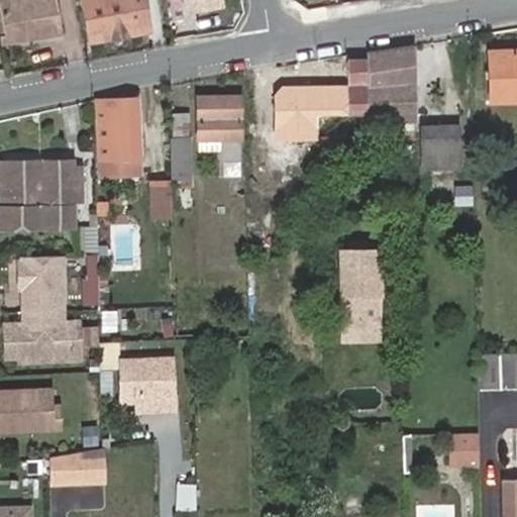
[(0,0),(0,35),(22,31),(23,39),(39,36),(38,28),(61,24),(59,14),(79,11),(76,0),(0,0)]
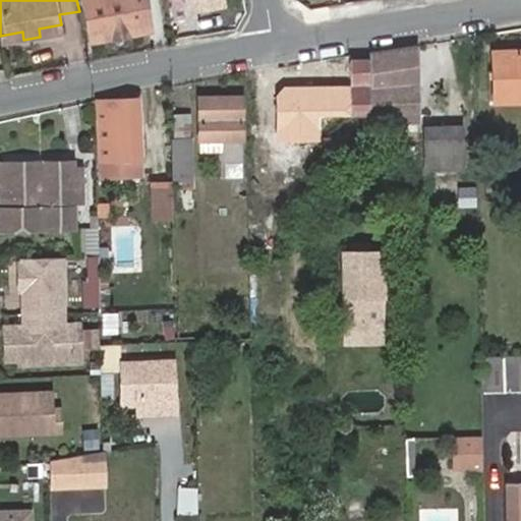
[(142,0),(82,0),(92,42),(149,32),(142,0)]
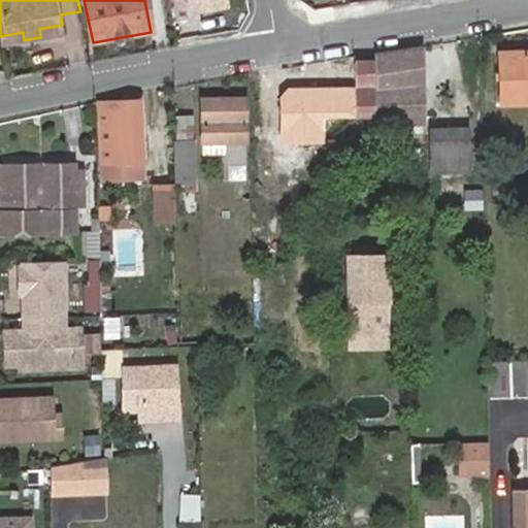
[(190,0),(193,17),(229,10),(227,0),(190,0)]
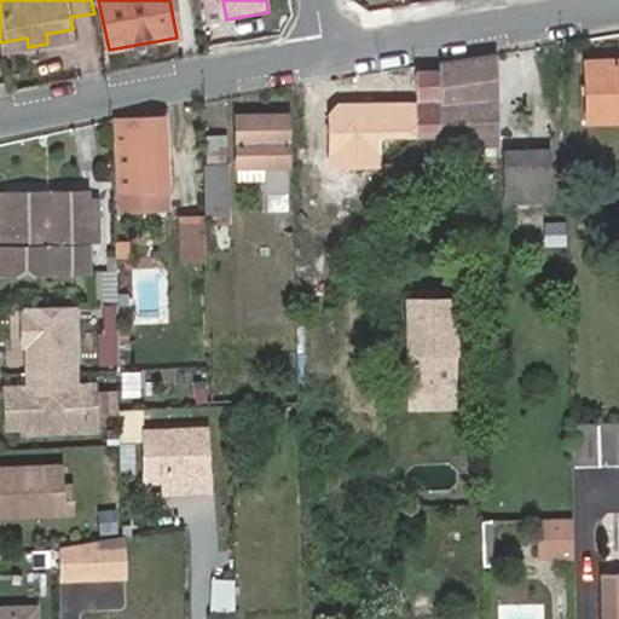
[(46,34),(47,44),(74,39),(73,29),(46,34)]
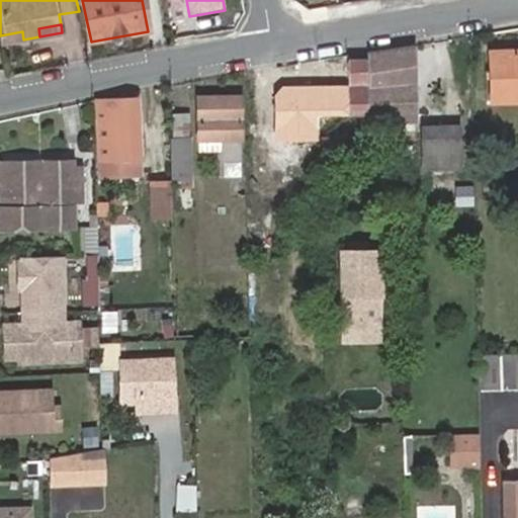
[(0,35),(0,42),(23,39),(22,31),(0,35)]
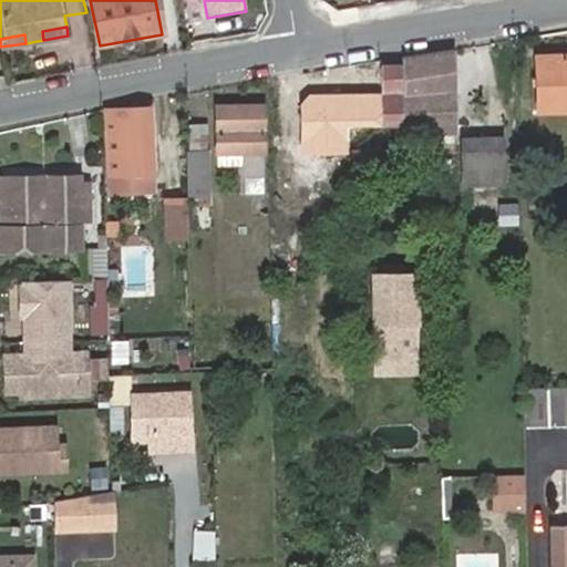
[(451,51),(404,50),(404,64),(404,125),(453,125),(451,51)]
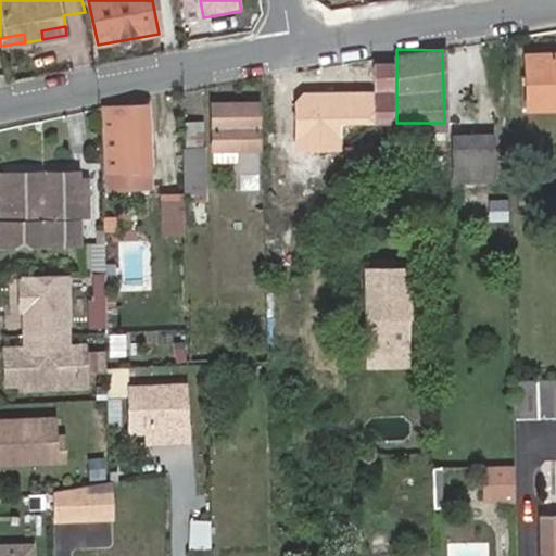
[(555,57),(523,58),(523,112),(555,111),(555,57)]
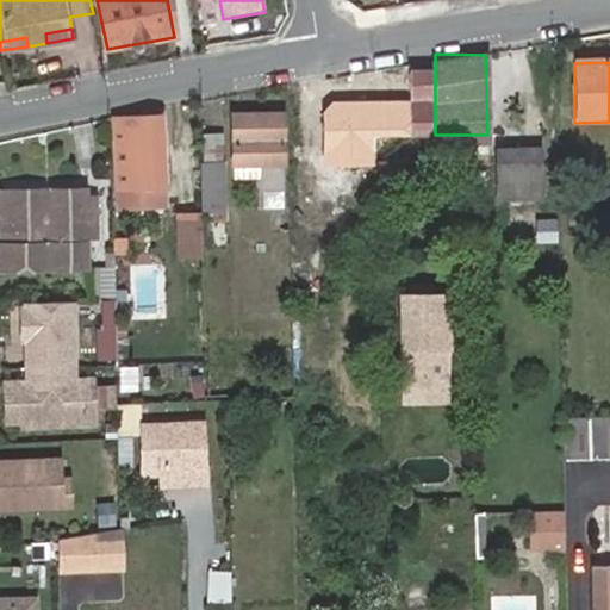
[(435,69),(409,69),(409,73),(409,100),(409,134),(435,135),(435,69)]
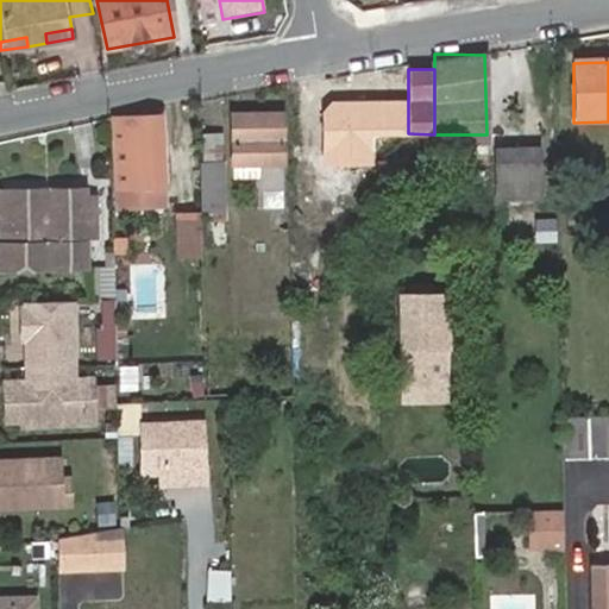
[(408,133),(408,100),(332,101),(321,113),(321,167),(374,165),(372,135),(408,133)]
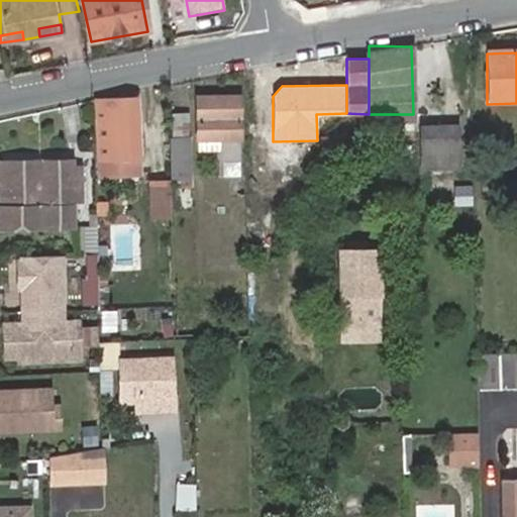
[(136,98),(97,102),(101,162),(114,162),(115,176),(139,174),(138,161),(139,161),(136,98)]
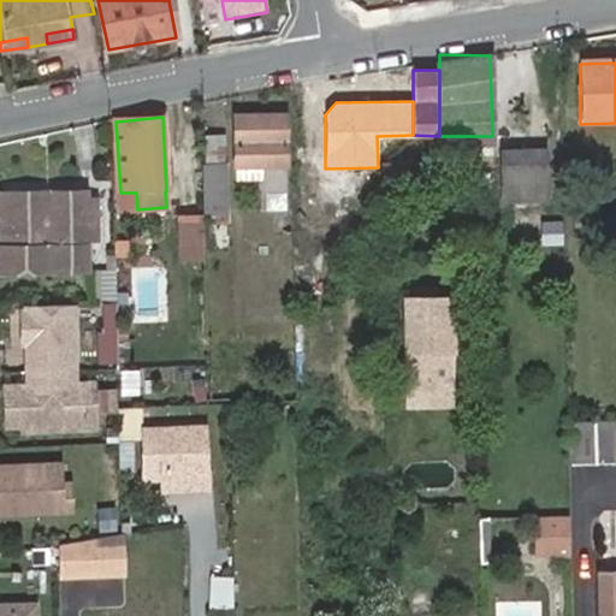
[(236,118),(235,169),(266,169),(265,190),(276,191),(276,195),(286,194),(286,167),(285,166),(285,117),(236,118)]
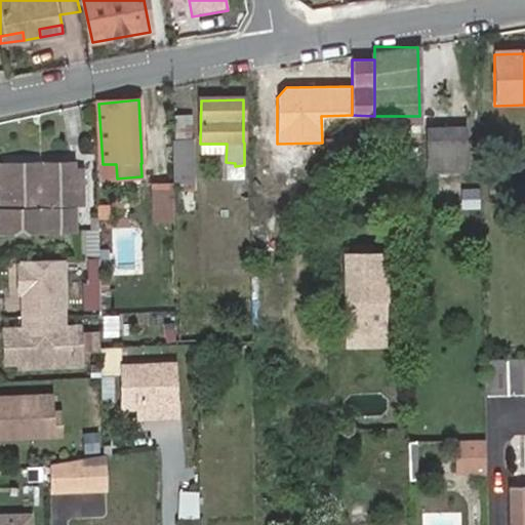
[(173,143),(188,142),(191,142),(190,115),(172,116),(173,143)]
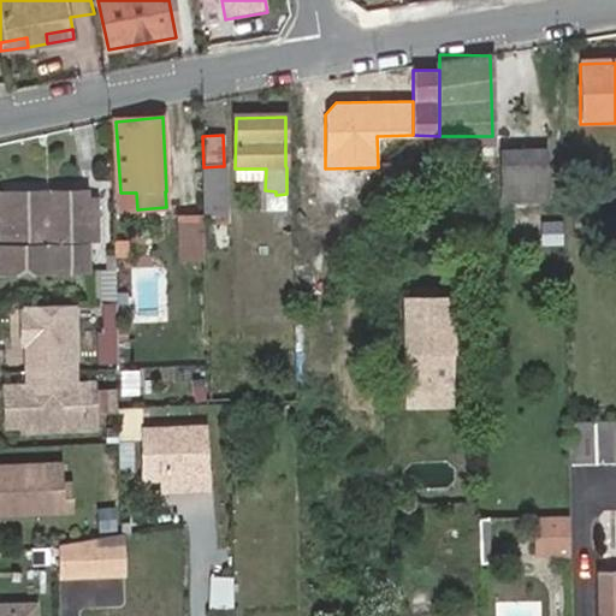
[(501,152),(503,202),(545,200),(545,150),(501,152)]
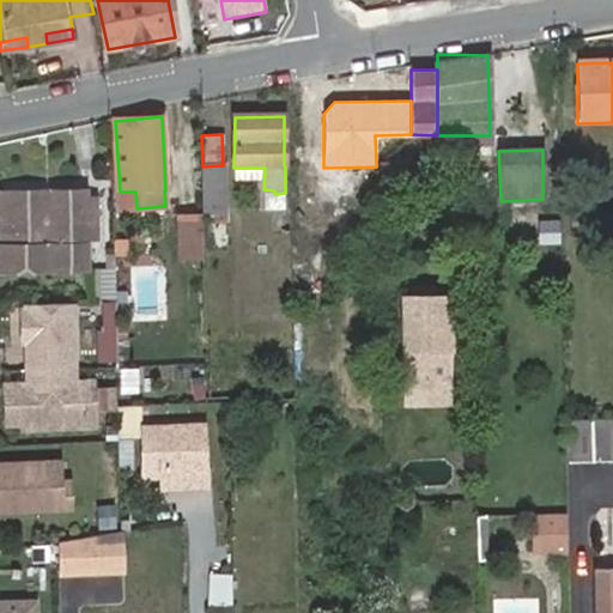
[(220,216),(219,165),(202,167),(199,167),(201,217),(205,216),(206,254),(226,254),(225,216),(220,216)]
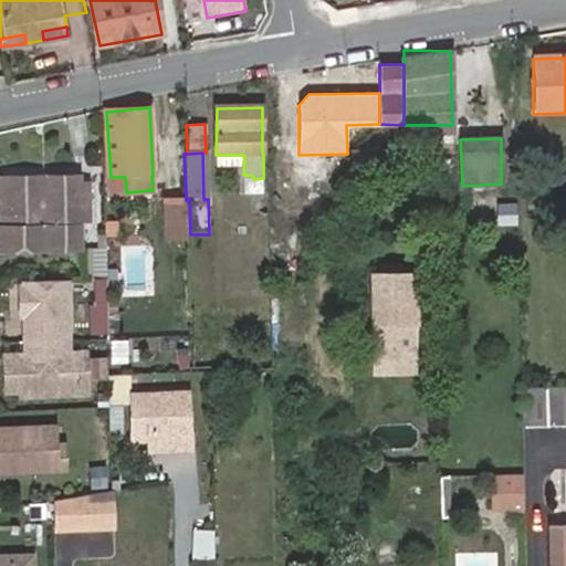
[(82,171),(0,174),(0,252),(84,250),(82,171)]
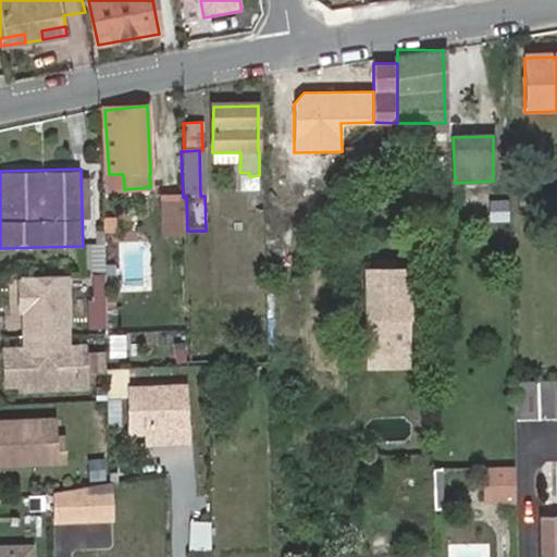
[(123,174),(109,174),(109,189),(124,189),(123,174)]
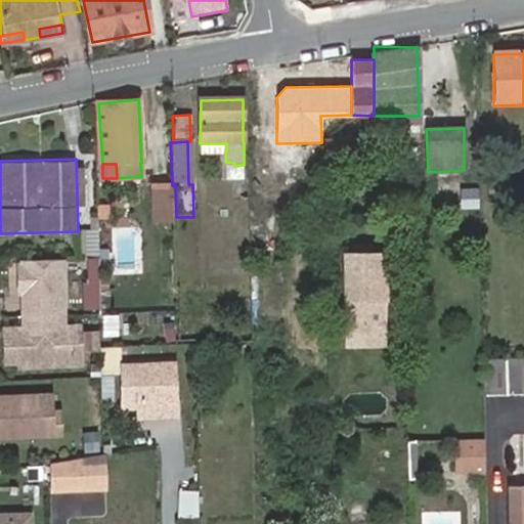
[(167,223),(166,192),(165,185),(148,186),(149,223),(167,223)]
